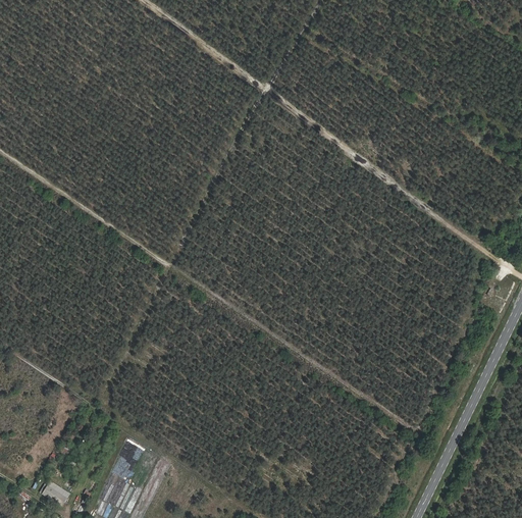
[(47,459),(51,461),(56,451),(52,449),(47,459)]
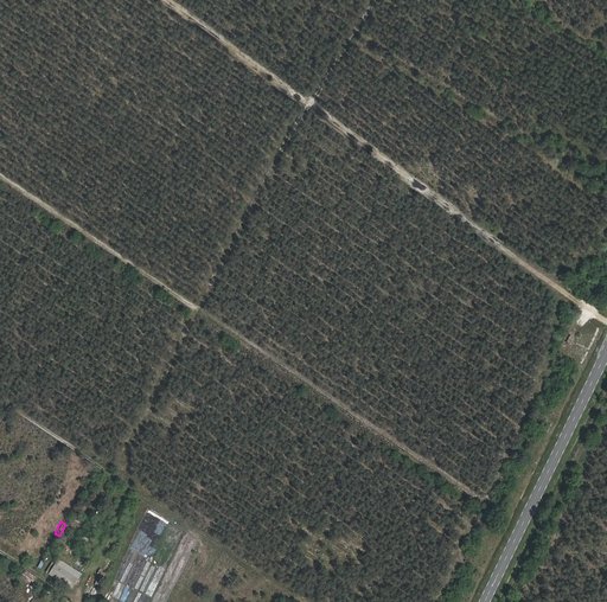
[(68,564),(59,558),(50,571),(61,578),(68,564)]
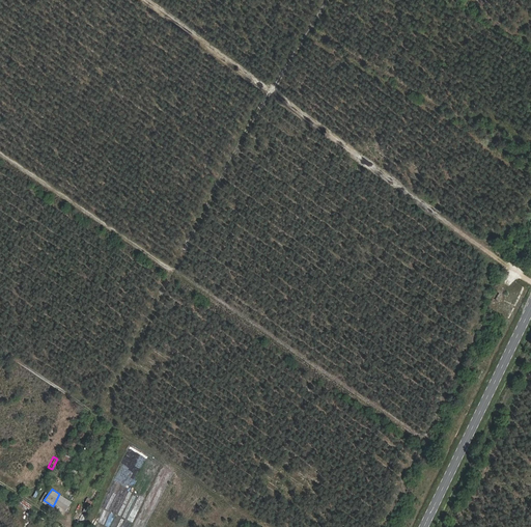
[(71,501),(59,494),(53,506),(63,514),(71,501)]
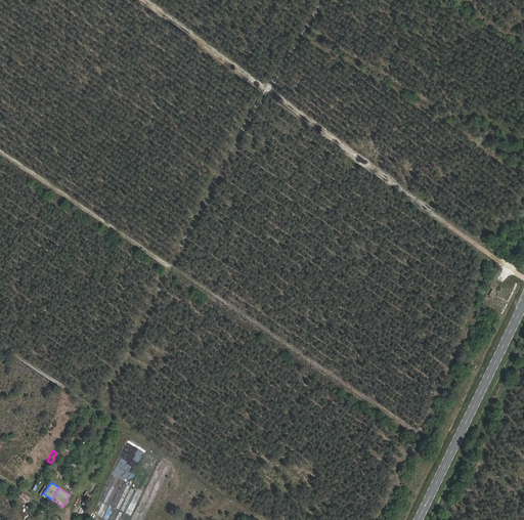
[(29,501),(31,496),(20,489),(17,493),(29,501)]
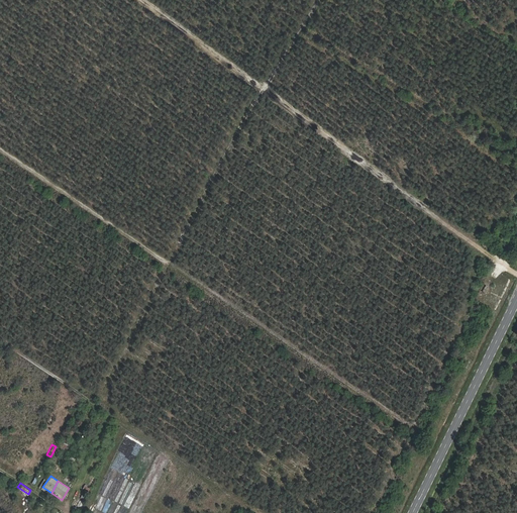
[(61,501),(62,500),(52,493),(42,487),(42,488),(61,501)]
